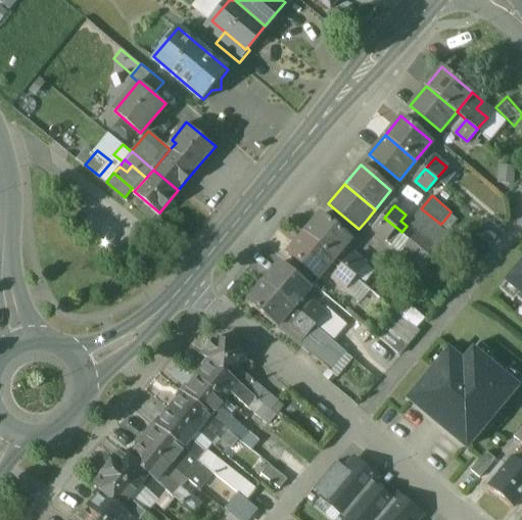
[(384,218),(375,209),(367,220),(376,228),(384,218)]
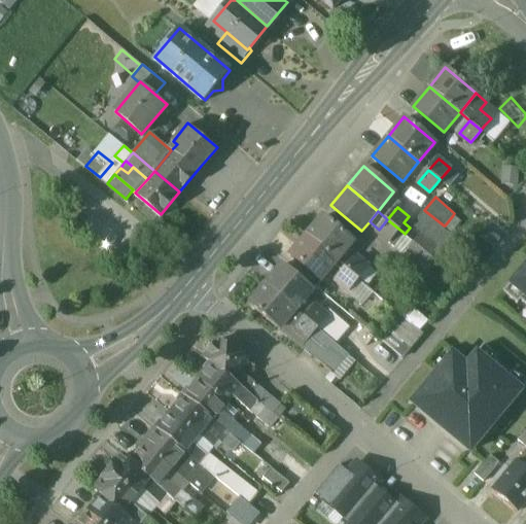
[(355,240),(324,214),(308,233),(339,259),(355,240)]
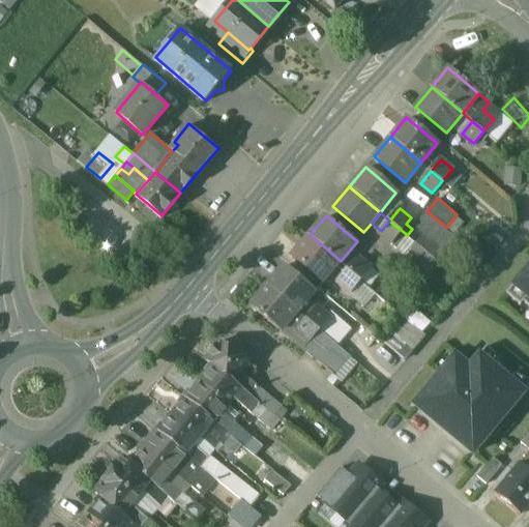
[(456,216),(447,227),(452,232),(462,222),(456,216)]
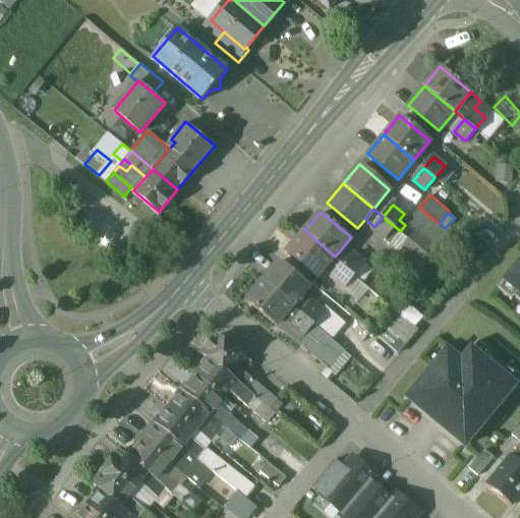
[(394,226),(383,217),(374,227),(373,229),(384,237),(391,230),(394,226)]
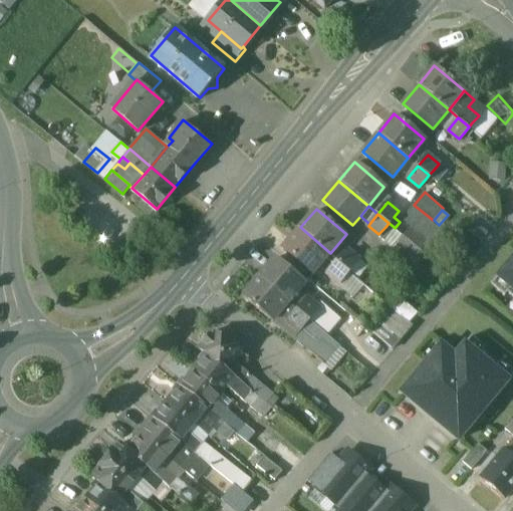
[(431,239),(416,226),(410,233),(425,246),(431,239)]
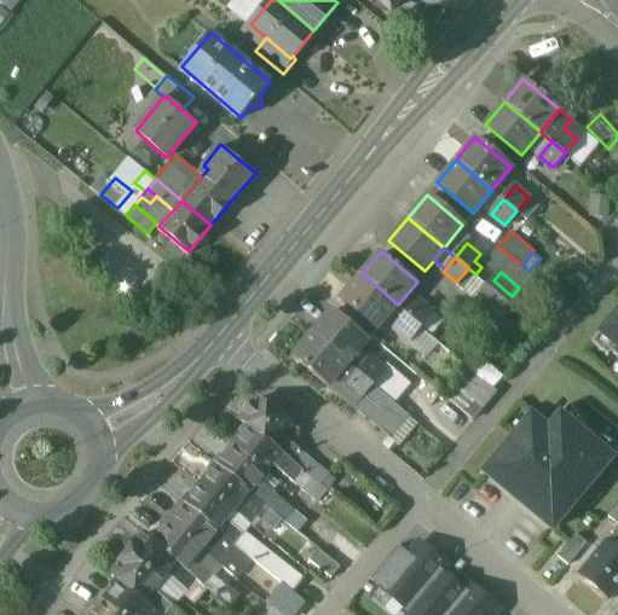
[(398,305),(362,273),(342,296),(379,328),(388,317),(398,305)]
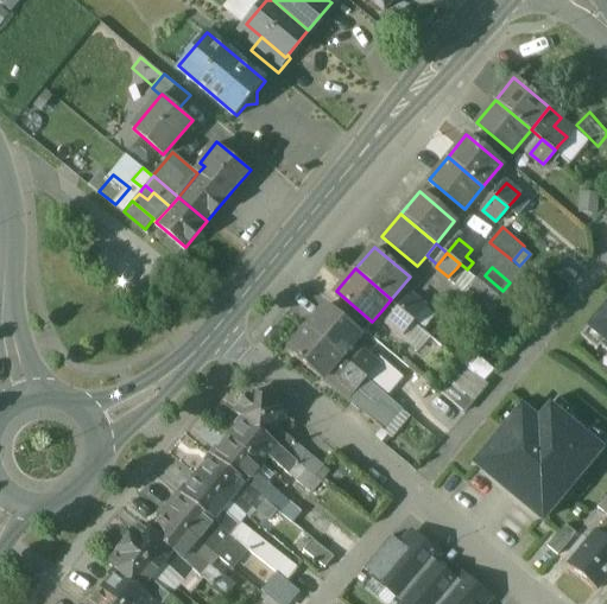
[(485,275),(482,274),(474,284),(494,300),(503,291),(485,275)]
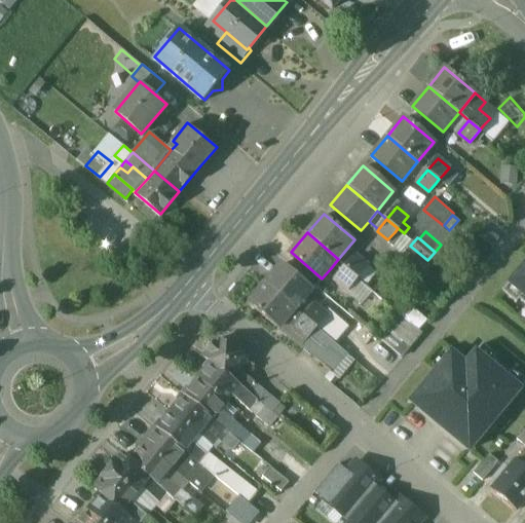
[(369,264),(358,255),(347,267),(359,276),(363,271),(369,264)]
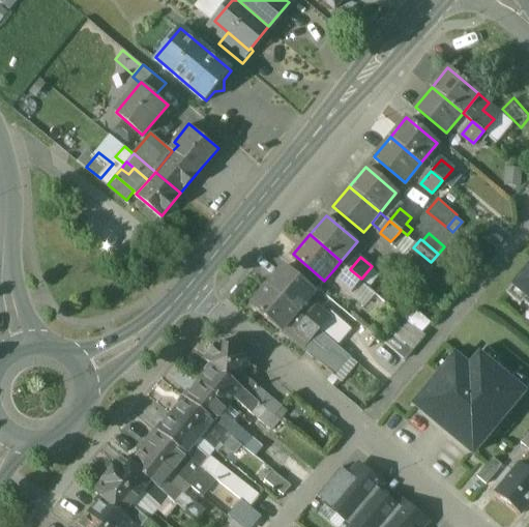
[(341,261),(332,271),(342,279),(350,269),(341,261)]
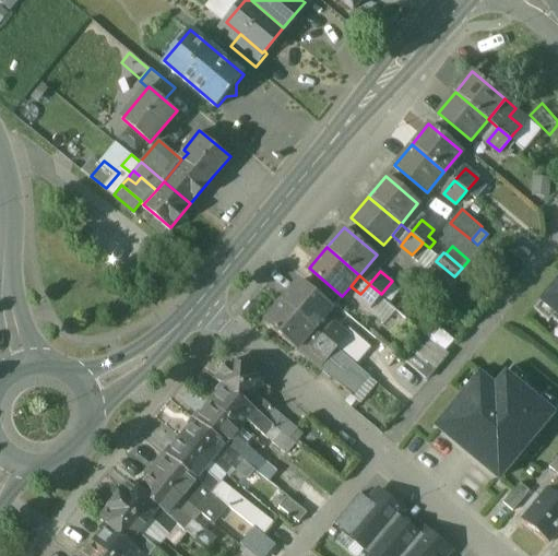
[(331,305),(298,276),(282,297),(315,324),(324,312),(331,305)]
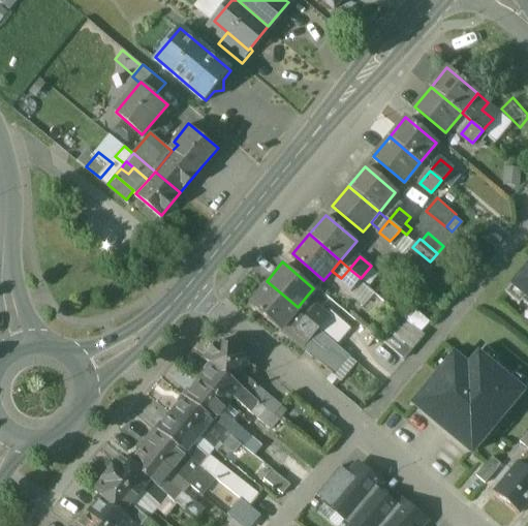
[(527,264),(508,288),(527,304),(527,264)]
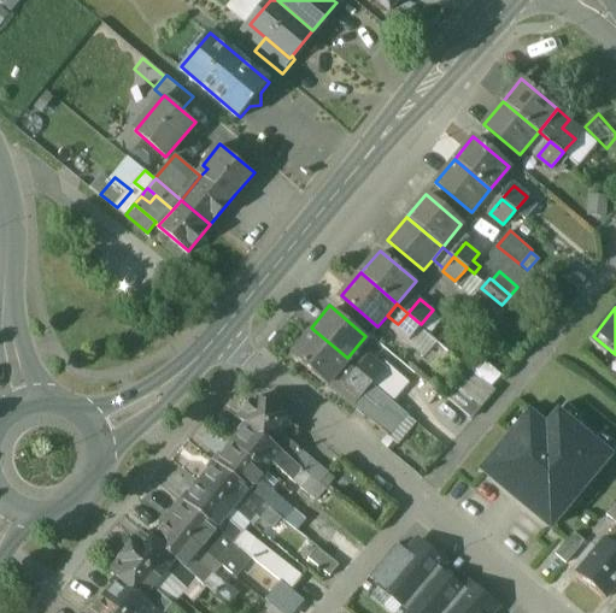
[(421,324),(408,313),(398,324),(397,326),(409,337),(421,324)]
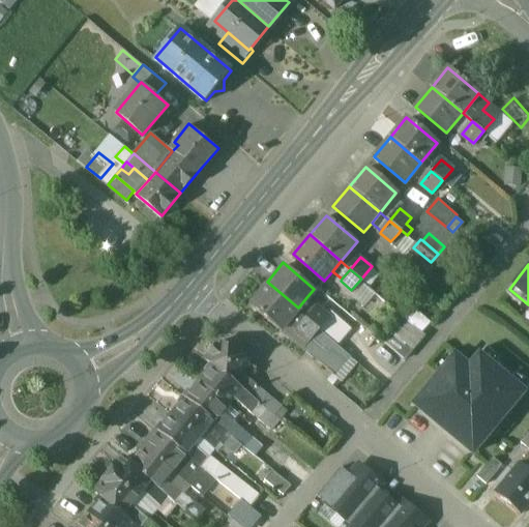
[(298,308),(267,282),(251,301),(282,327),(298,308)]
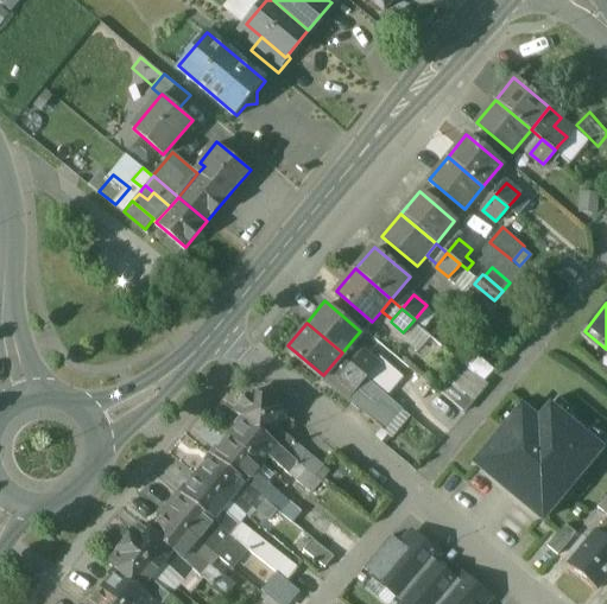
[(498,368),(461,338),(451,349),(455,353),(486,379),(487,380),(498,368)]
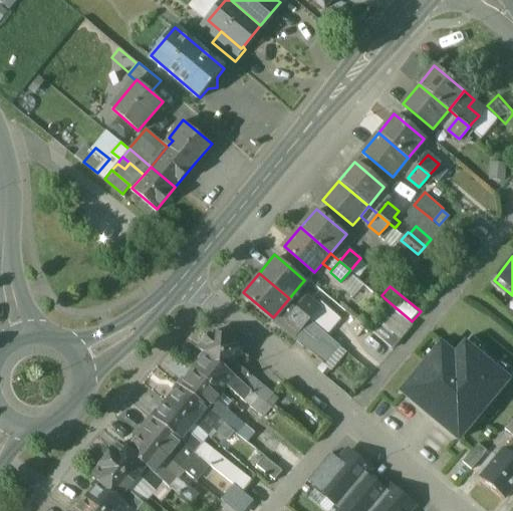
[(307,296),(298,287),(289,298),(298,306),(307,296)]
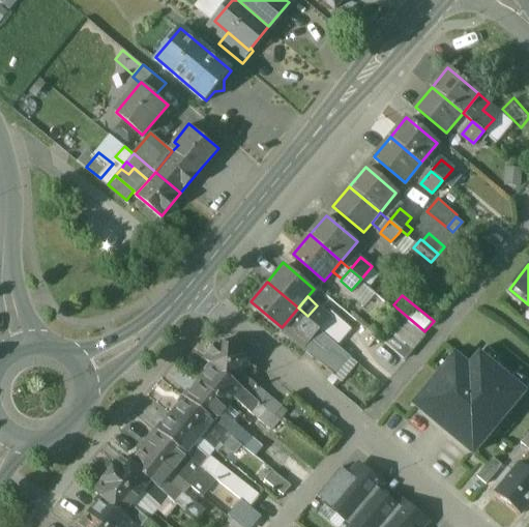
[(352,325),(323,300),(319,305),(329,314),(319,326),(338,342),(352,325)]
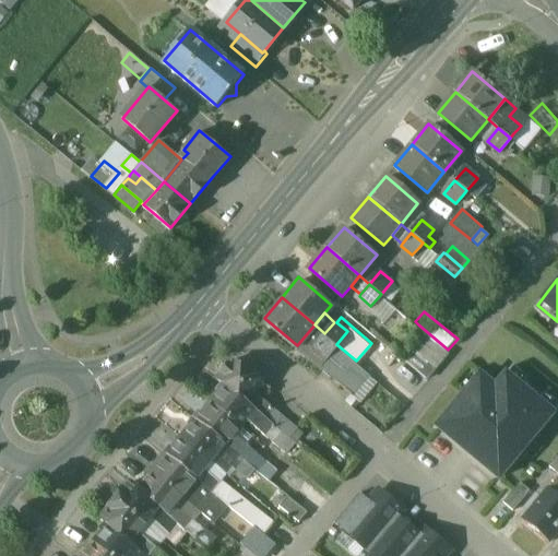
[(336,322),(335,321),(334,322),(324,333),(336,344),(347,331),(336,322)]
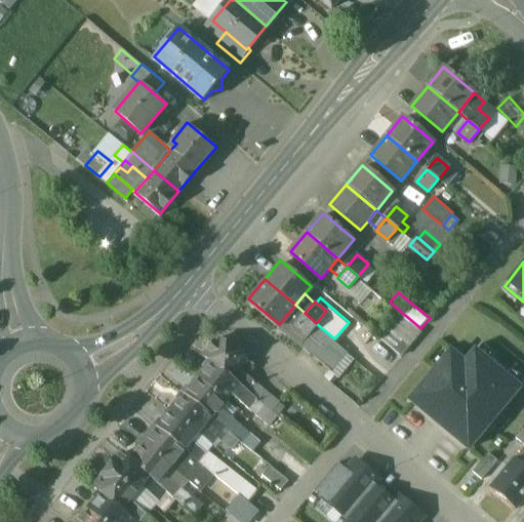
[(295,305),(279,324),(299,343),(316,323),(305,313),(295,305)]
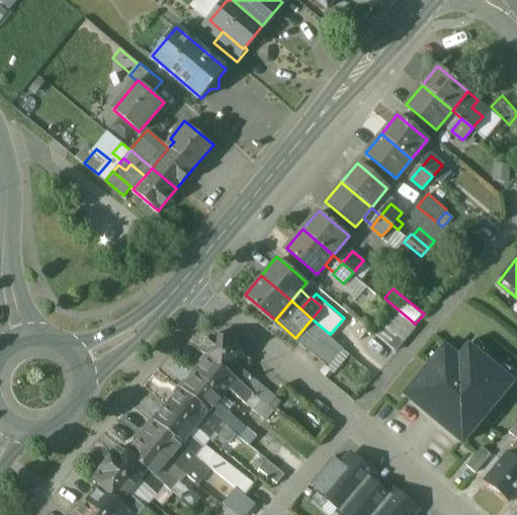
[(414,323),(388,301),(377,313),(404,335),(414,323)]
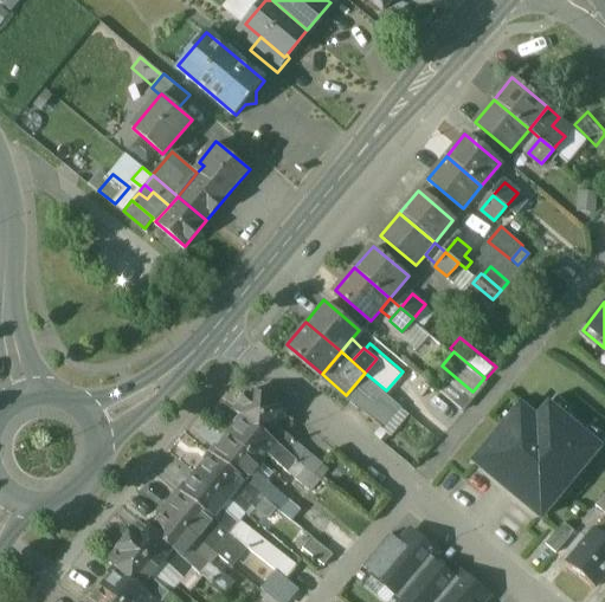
[(365,373),(346,395),(372,416),(391,394),(386,390),(365,373)]
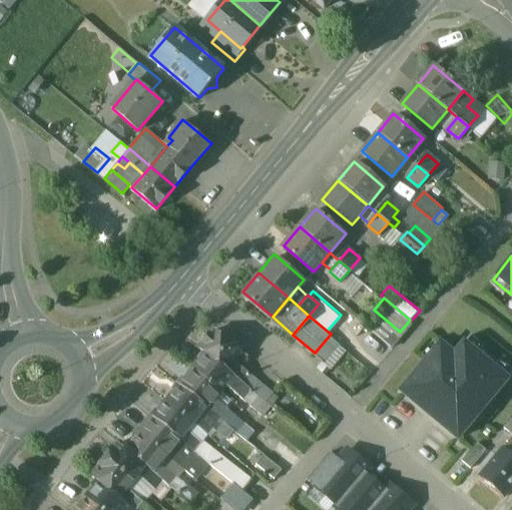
[(240,352),(213,330),(199,347),(206,353),(207,353),(226,369),(233,360),(240,352)]
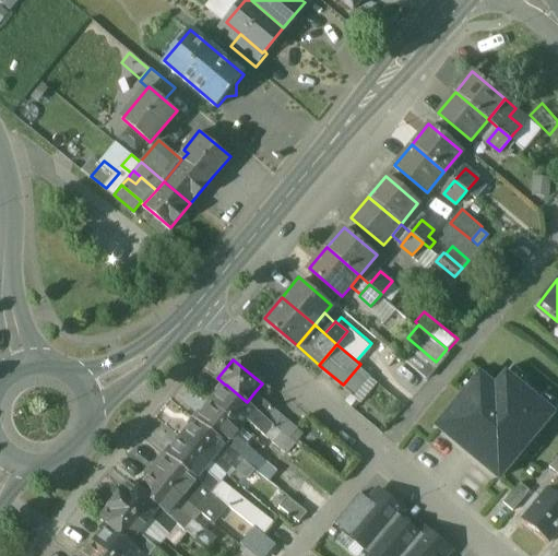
[(360,364),(343,385),(353,393),(370,373),(360,364)]
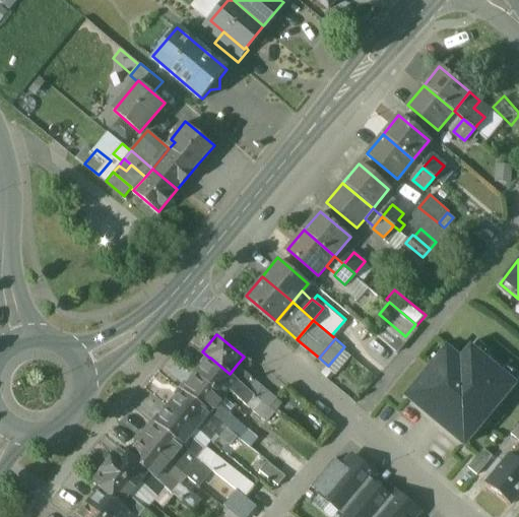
[(453,342),(409,395),(464,441),(517,377),(470,338),(461,348),(453,342)]
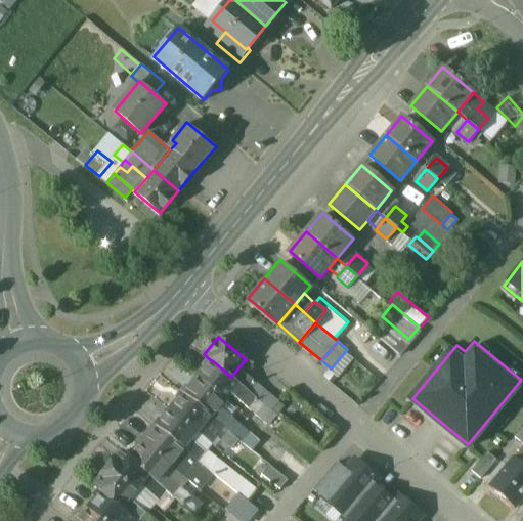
[(231,377),(212,360),(211,360),(198,377),(226,400),(231,393),(240,384),(231,377)]
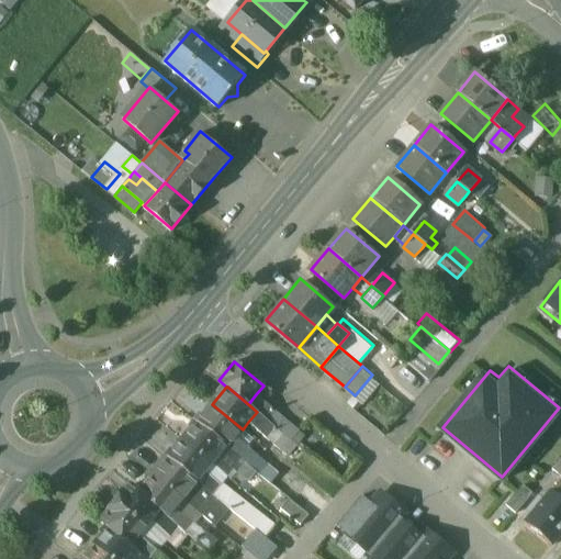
[(275,410),(256,394),(248,404),(257,412),(267,420),(275,410)]
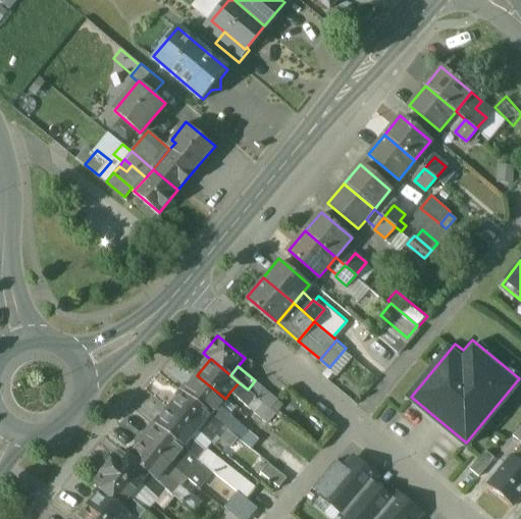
[(225,399),(197,375),(184,392),(212,415),(219,406),(225,399)]
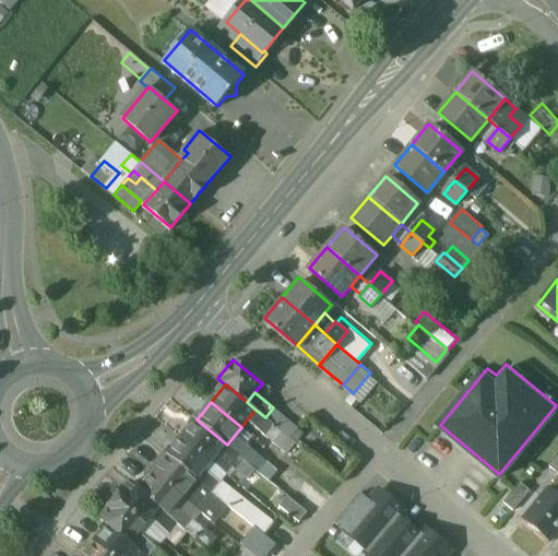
[(291,422),(273,407),(265,417),(274,424),(283,432),(291,422)]
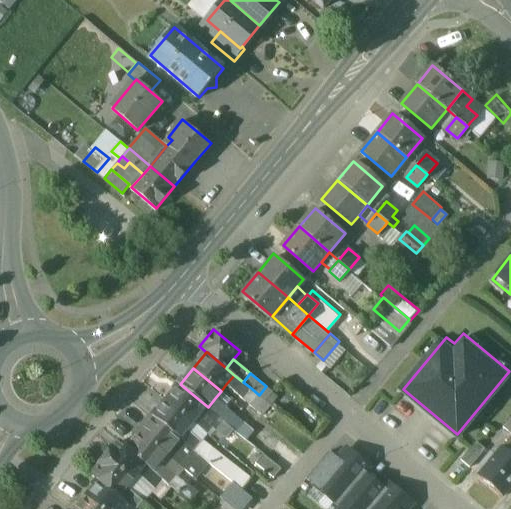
[(243,382),(234,375),(226,384),(243,398),(251,388),(243,382)]
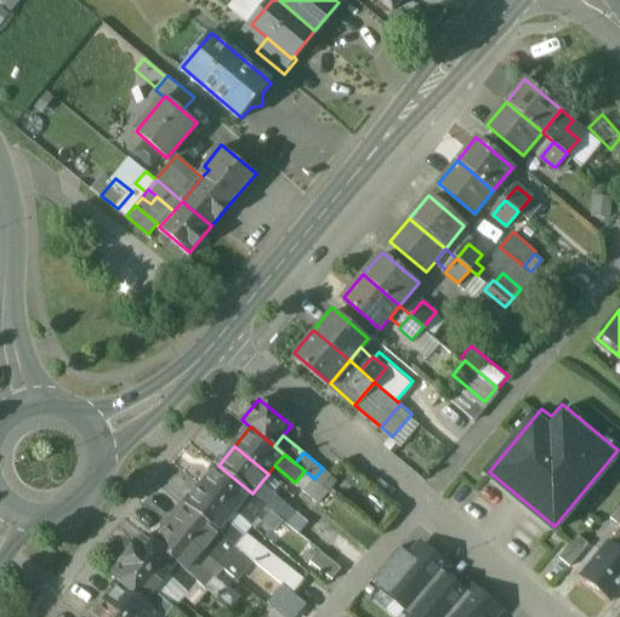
[(252,493),(219,466),(203,485),(235,513),(243,504),(252,493)]
